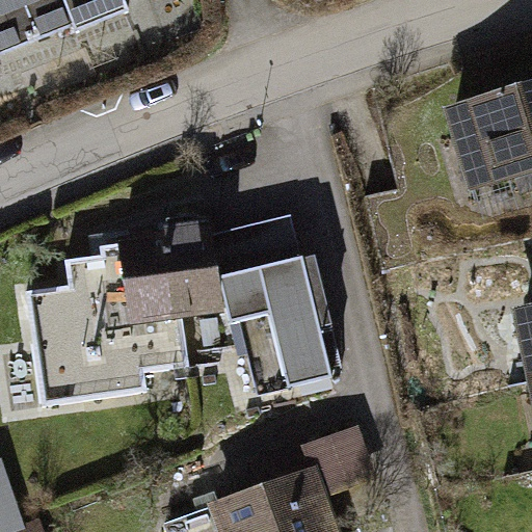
[(0,0),(0,53),(75,23),(77,29),(129,8),(126,0),(0,0)]
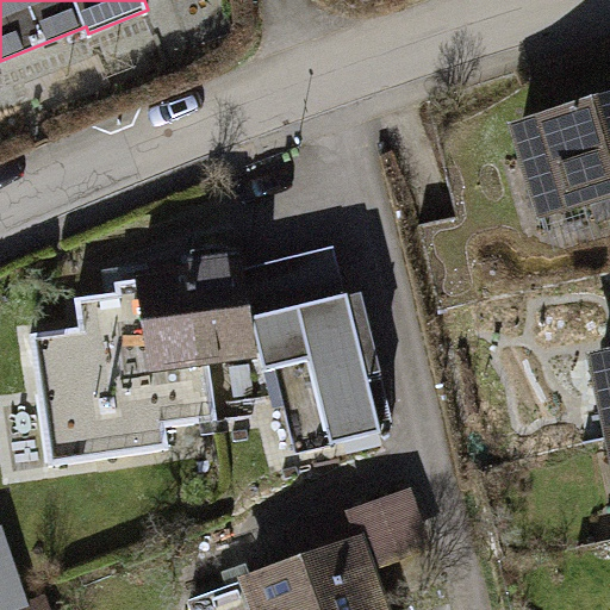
[(609,97),(520,124),(549,222),(602,205),(608,226),(609,225),(609,97)]
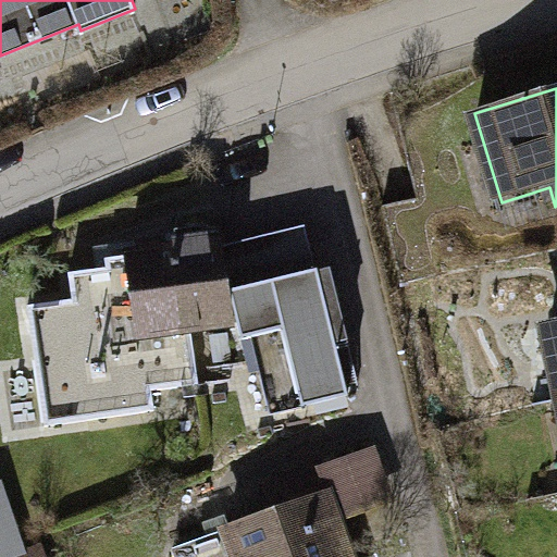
[(28,306),(45,425),(155,411),(151,391),(198,384),(190,327),(236,323),(246,359),(257,357),(271,415),(348,396),(325,301),(337,299),(331,269),(318,272),(317,270),(231,292),(234,307),(230,308),(221,243),(206,245),(203,227),(175,231),(177,248),(106,258),(107,269),(70,274),(73,299),(28,306)]
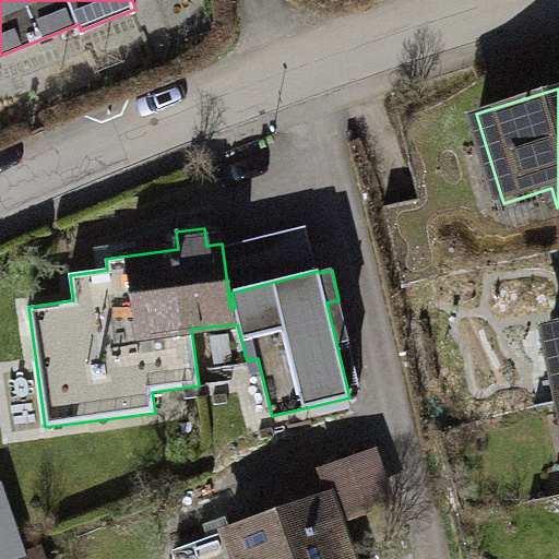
[(558,320),(543,324),(547,349),(527,353),(537,405),(558,401),(558,320)]
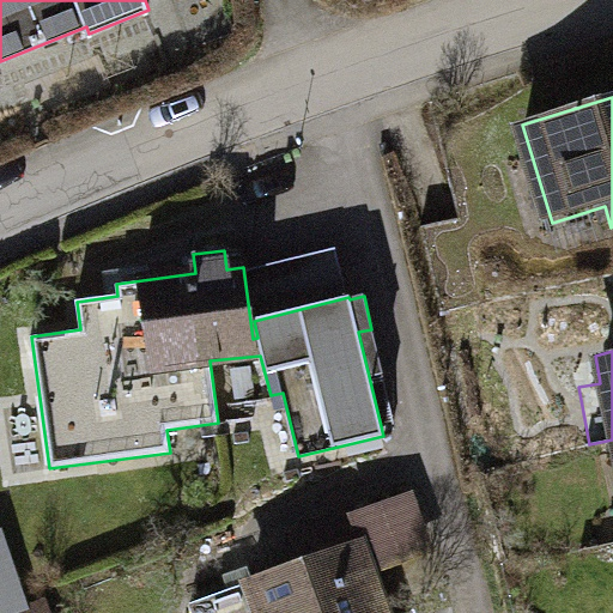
[(17,527),(0,532),(0,612),(61,612),(56,594),(41,600),(17,527)]
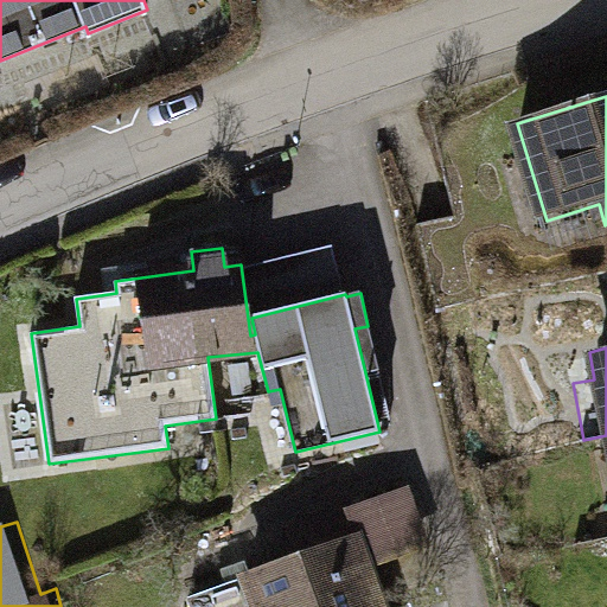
[(377,606),(355,542),(187,600),(189,606),(377,606)]
